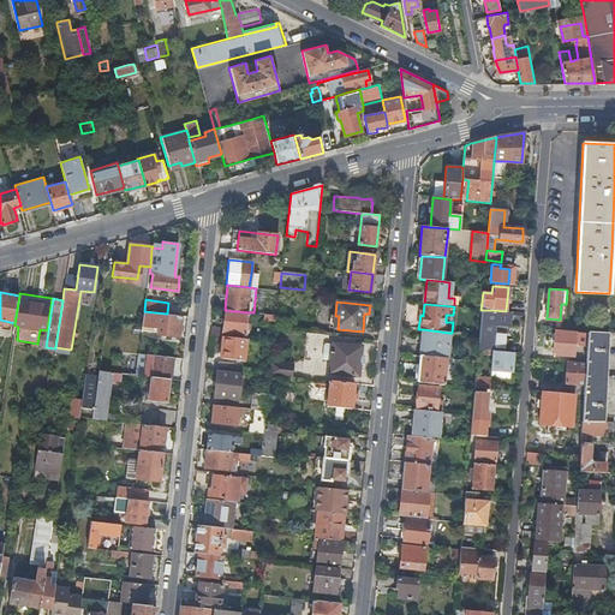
[(210,328),(209,335),(222,336),(222,334),(245,336),(245,332),(249,332),(250,324),(246,324),(248,312),(225,310),(222,329),(210,328)]
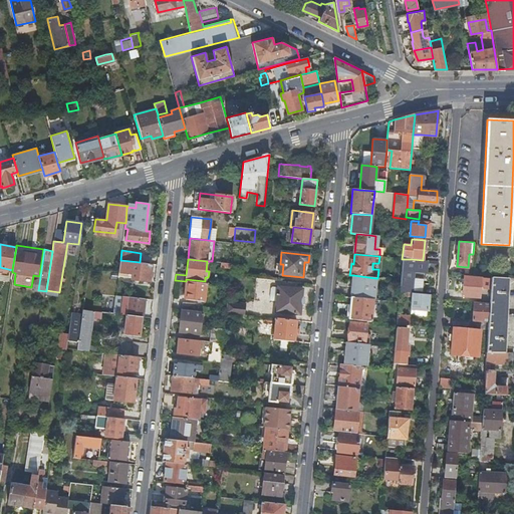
[(412,259),(402,259),(401,280),(400,283),(400,291),(409,292),(409,291),(412,292),(414,272),(426,273),(427,260),(423,260),(412,259)]
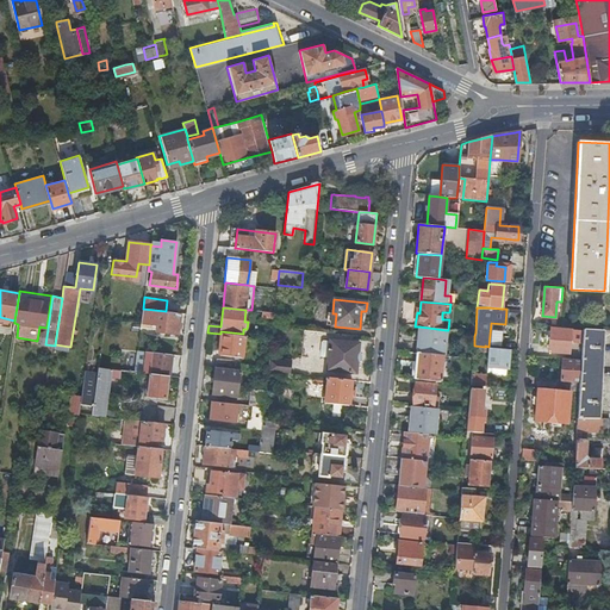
[(166,311),(143,309),(141,323),(157,324),(157,325),(157,331),(179,334),(181,312),(166,311)]
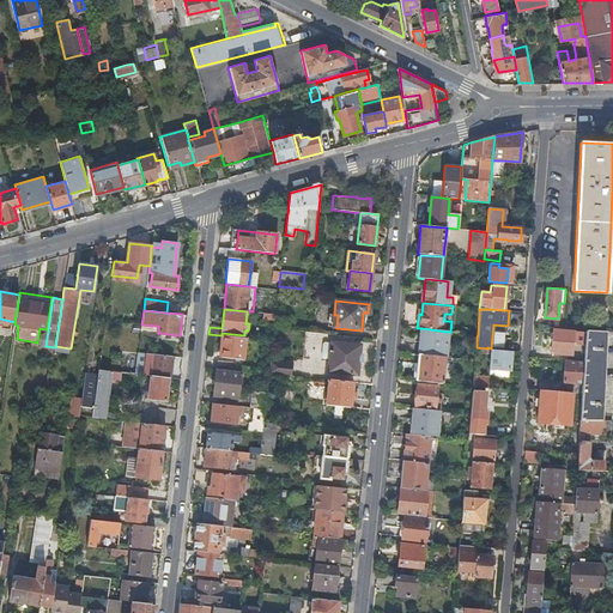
[(419,354),(444,357),(445,357),(448,332),(422,328),(419,354)]
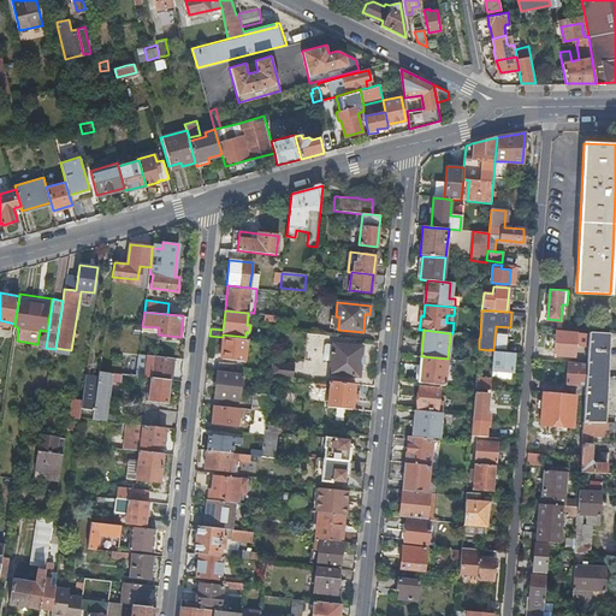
[(556,331),(554,354),(574,356),(575,345),(587,345),(588,333),(576,332),(556,331)]
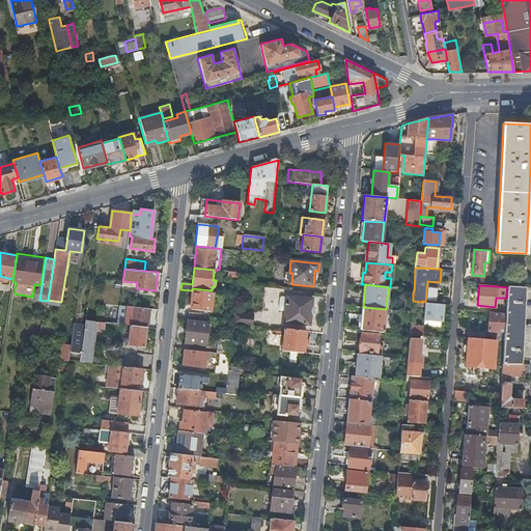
[(507,286),(506,312),(505,331),(504,335),(504,340),(503,351),(503,363),(521,364),(525,287),(507,286)]
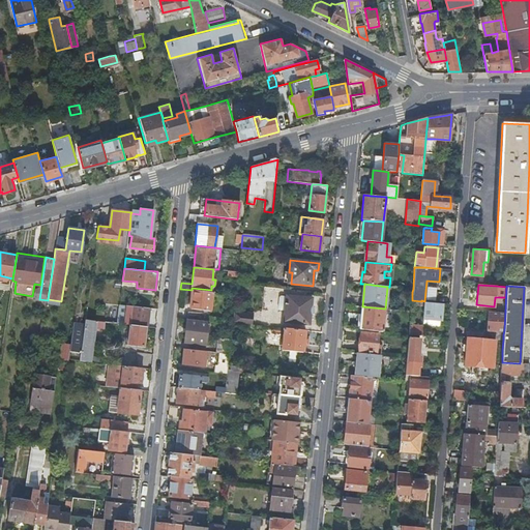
[(192,290),(189,301),(190,301),(190,308),(209,311),(211,292),(192,290)]
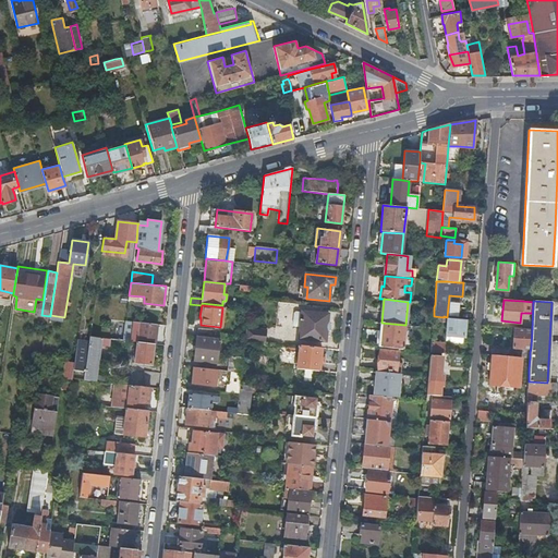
[(301,311),(301,312),(300,326),(299,338),(326,341),(327,331),(327,330),(328,329),(328,328),(328,327),(328,326),(328,325),(328,323),(328,322),(327,322),(328,319),(322,318),(322,313),(301,311)]
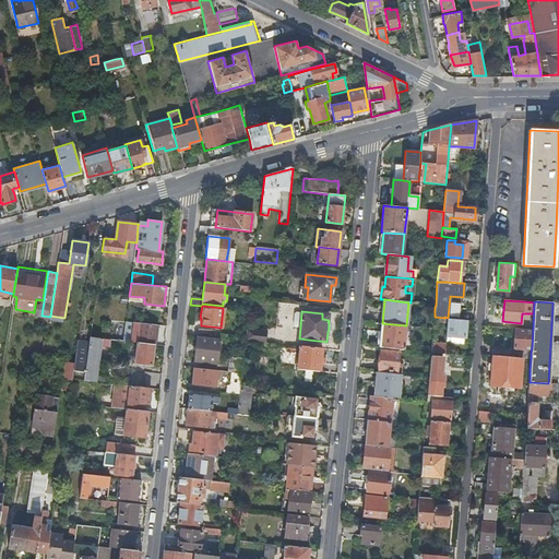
[(444,317),(444,318),(444,320),(448,321),(447,340),(451,341),(451,336),(464,336),(466,319),(449,318),(448,318),(444,317)]
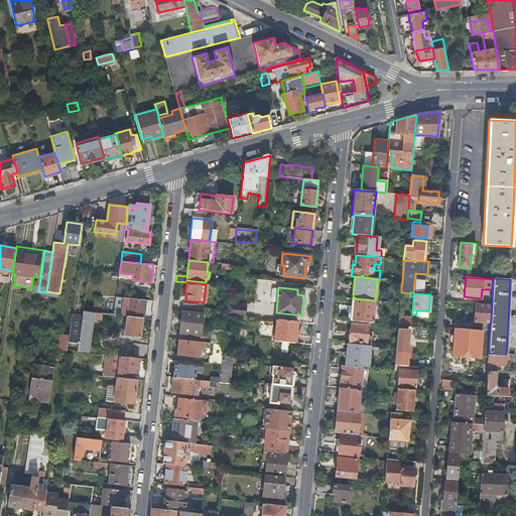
[(145,299),(124,297),(123,302),(126,303),(126,302),(129,302),(127,316),(143,317),(145,299)]
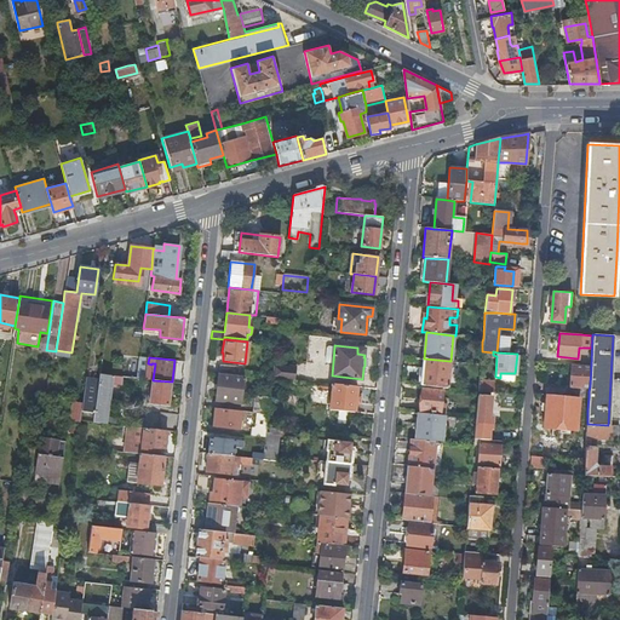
[(420,385),(446,388),(449,361),(424,359),(422,373),(420,373),(419,374),(418,374),(418,375),(417,377),(417,378),(417,379),(417,380),(418,382),(419,383),(420,384),(420,385)]
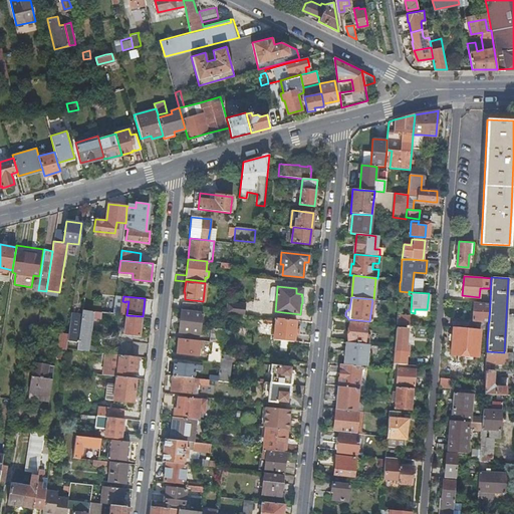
[(182,302),(181,309),(197,311),(198,303),(182,302)]
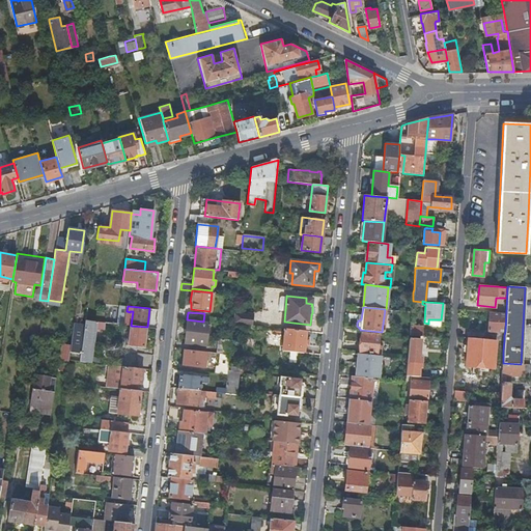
[(506,312),(500,312),(500,314),(490,313),(488,330),(491,330),(491,335),(492,335),(491,339),(504,340),(504,335),(505,331),(506,312)]
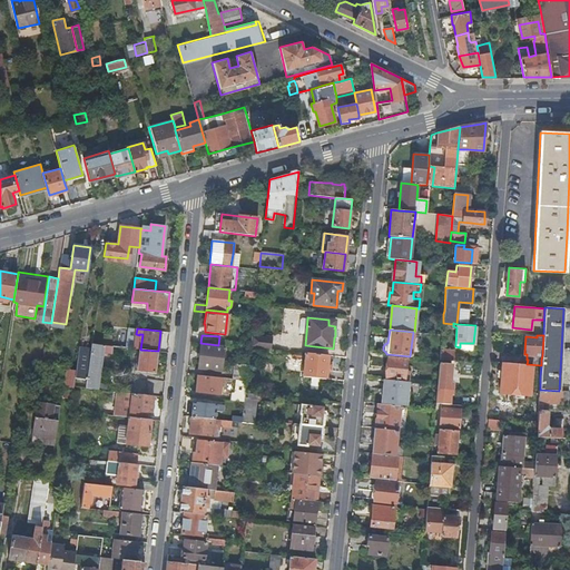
[(251,336),(249,347),(271,350),(272,338),(251,336)]
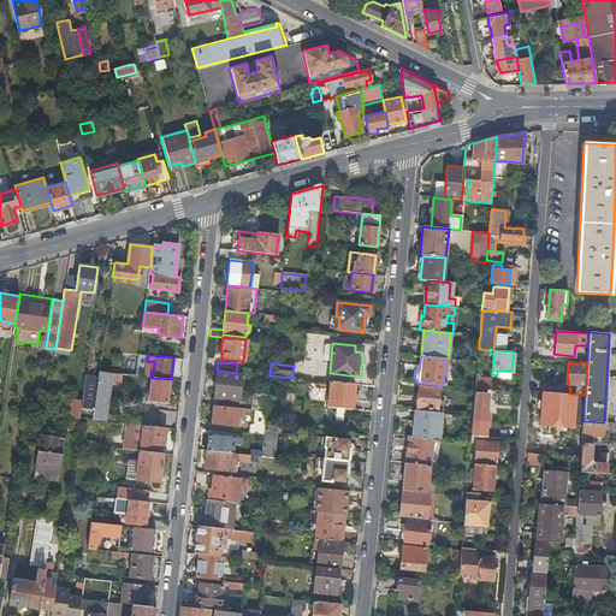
[(122,374),(141,377),(142,367),(123,365),(122,374)]
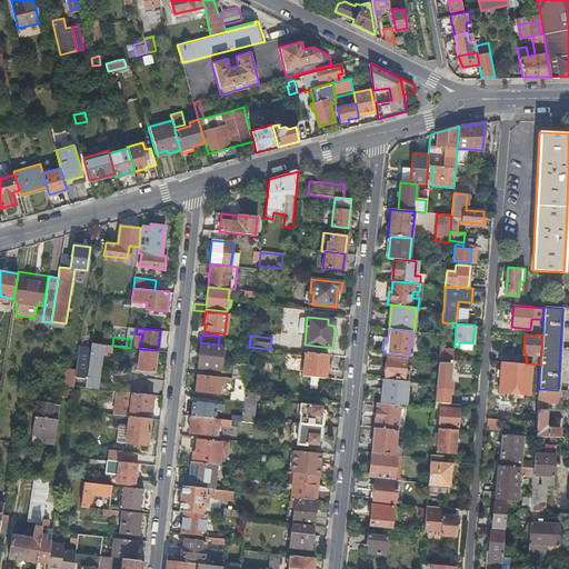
[(218,345),(200,342),(198,368),(220,370),(222,346),(218,345)]
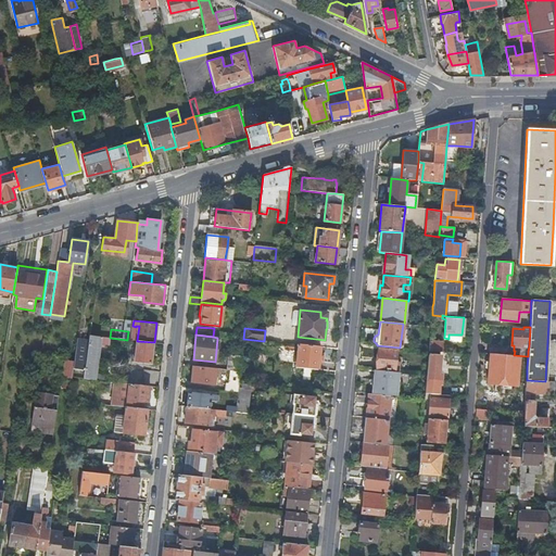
[(109,338),(90,336),(88,350),(76,348),(74,363),(86,365),(84,378),(102,380),(103,371),(97,370),(100,343),(109,344),(109,338)]
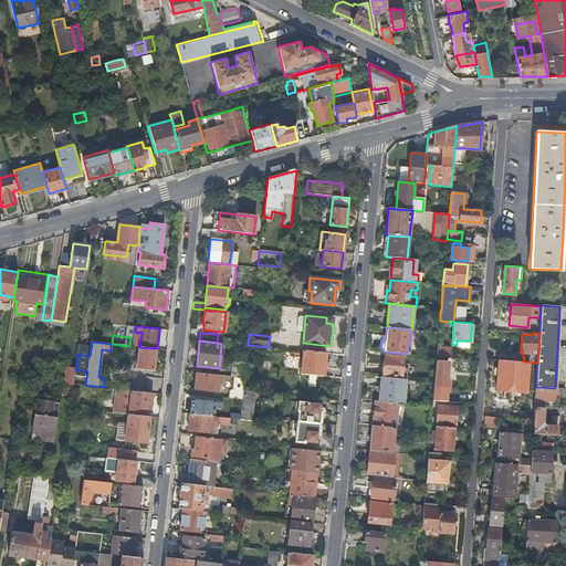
[(437,356),(451,357),(451,347),(438,346),(437,356)]
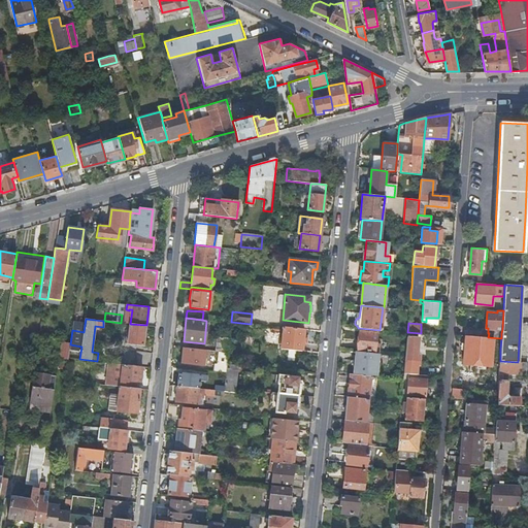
[(146,325),(130,324),(128,342),(144,344),(146,325)]
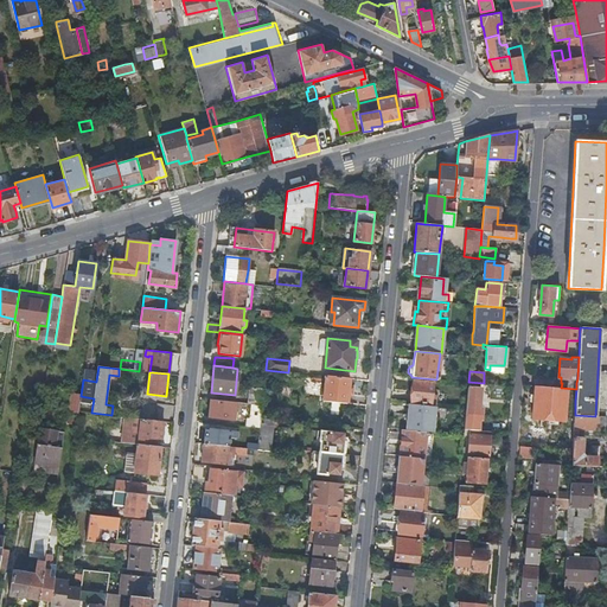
[(325,376),(323,400),(332,401),(340,402),(346,403),(347,394),(351,395),(352,388),(349,388),(350,378),(325,376)]
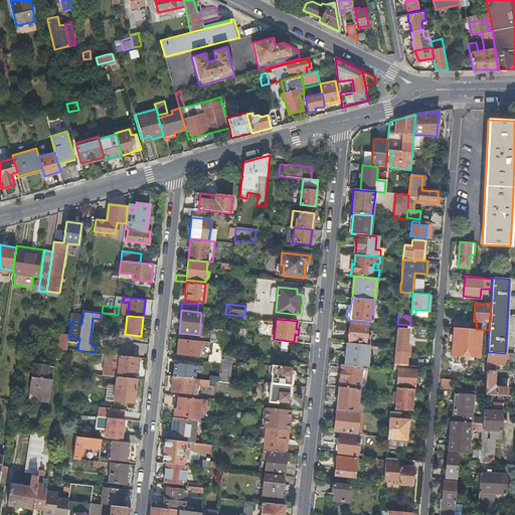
[(348,332),(347,340),(349,341),(367,343),(367,335),(366,335),(367,324),(350,323),(349,331),(348,332)]
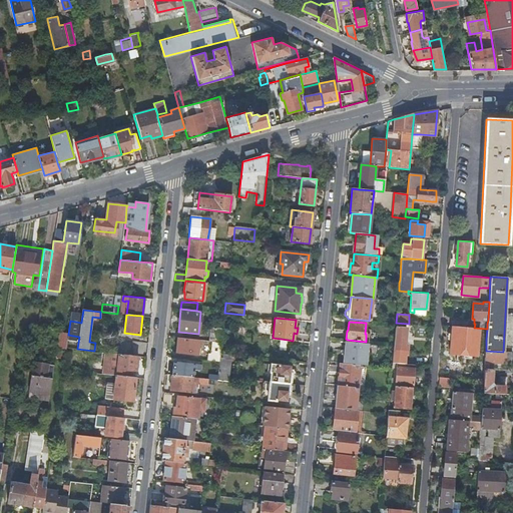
[(211,328),(210,335),(222,336),(223,329),(211,328)]
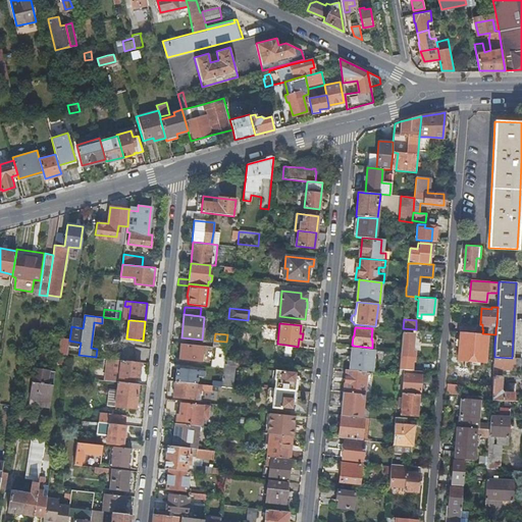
[(414,333),(403,333),(401,352),(399,369),(404,369),(412,369),(412,360),(414,360),(415,350),(412,350),(414,333)]
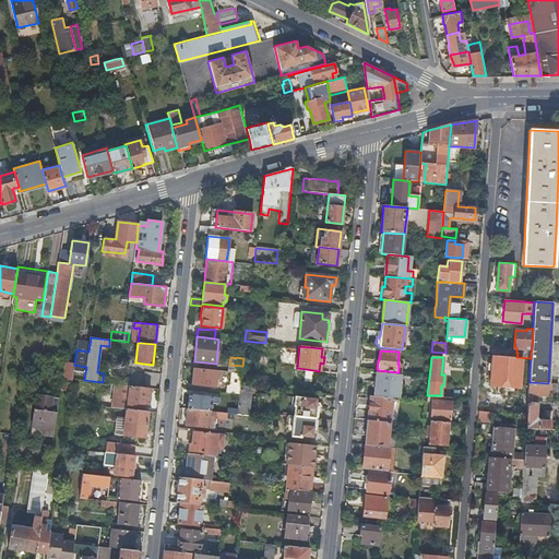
[(527,401),(530,382),(530,369),(523,368),(523,361),(518,360),(501,358),(500,366),(490,366),(489,376),(514,378),(514,376),(524,376),(524,381),(522,406),(522,414),(527,414),(527,402),(527,401)]
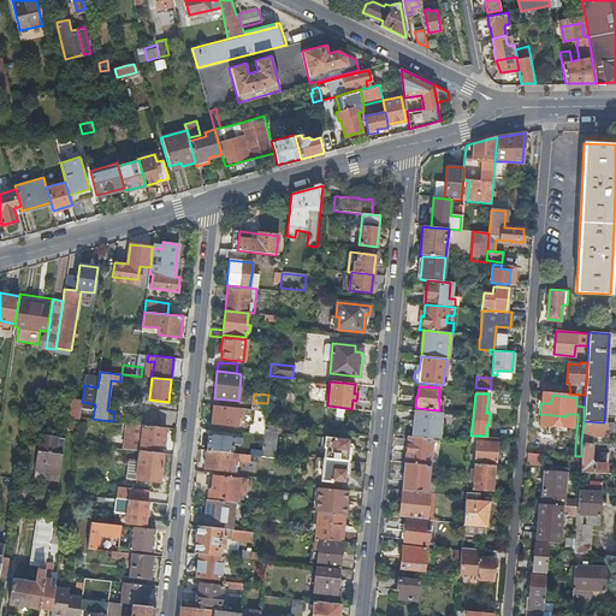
[(53,407),(70,409),(71,398),(55,396),(53,407)]
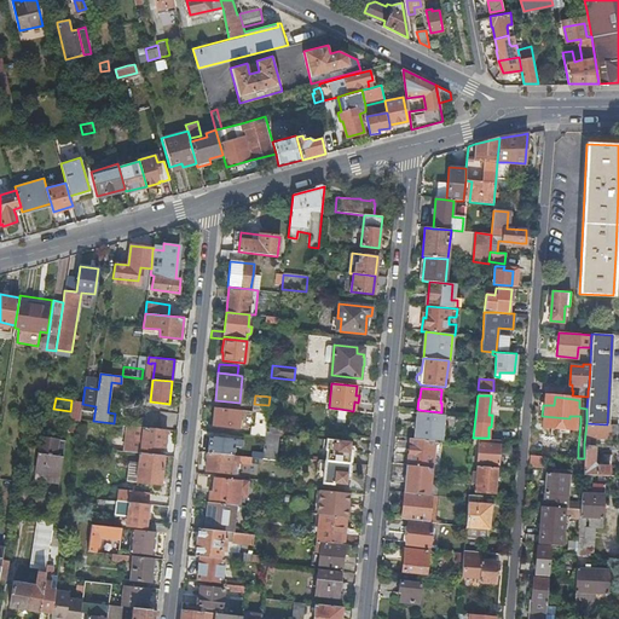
[(235,410),(214,408),(212,426),(237,428),(238,420),(233,418),(235,410)]
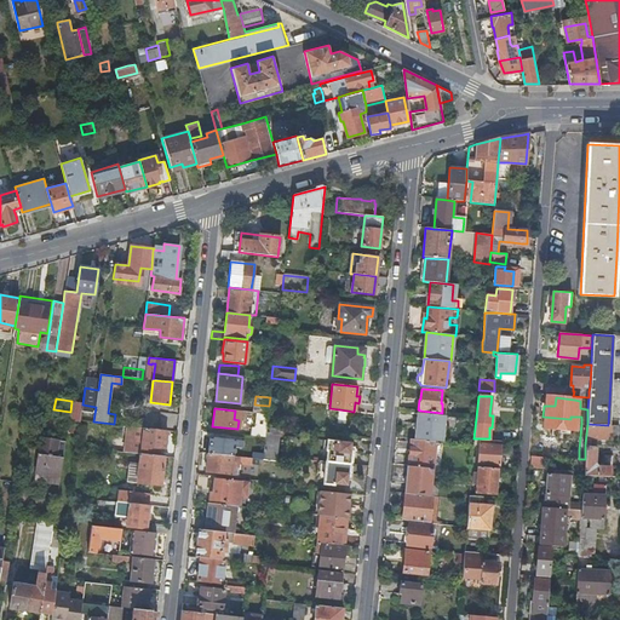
[(177,431),(179,413),(161,412),(160,429),(167,430),(177,431)]
